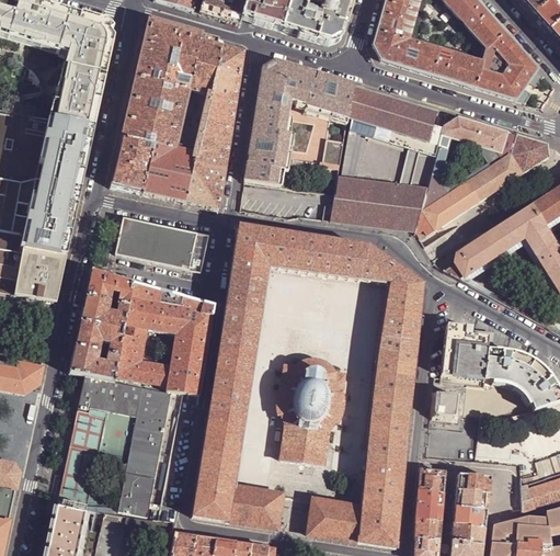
[(0,0),(0,32),(59,50),(60,49),(69,52),(66,63),(65,63),(49,115),(95,123),(104,84),(115,35),(115,34),(109,24),(94,20),(95,15),(47,1),(43,0),(0,0)]
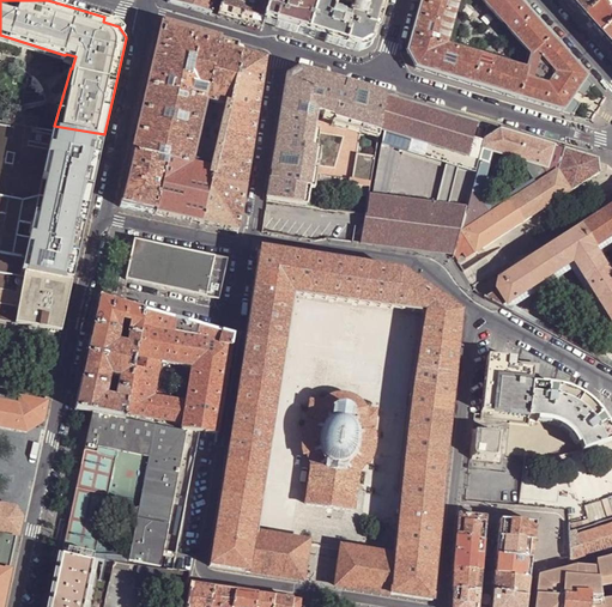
[(180,0),(211,10),(212,0),(180,0)]
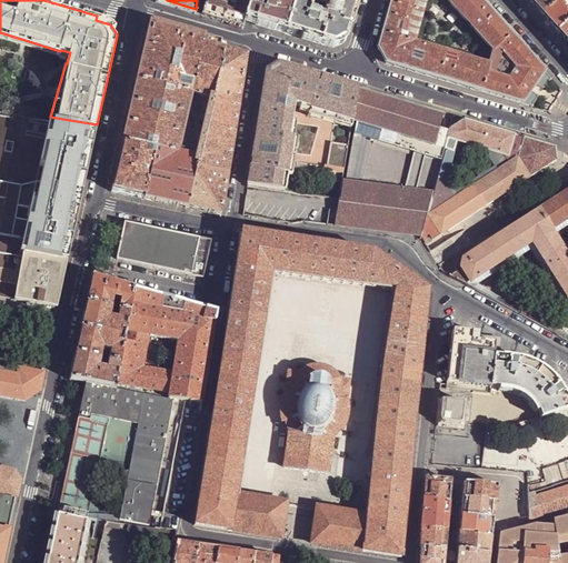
[(197,0),(196,9),(213,14),(222,17),(228,0),(197,0)]
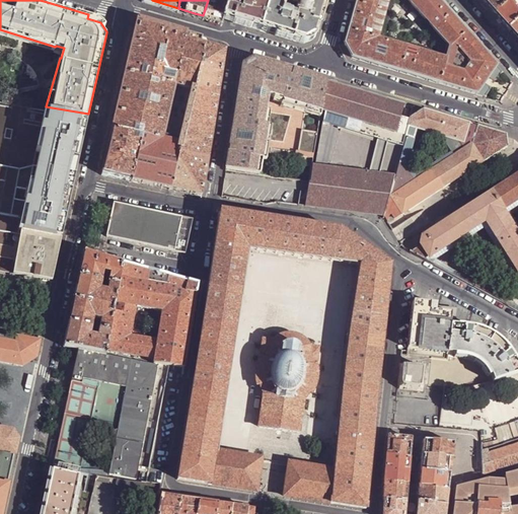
[(213,18),(222,20),(223,15),(223,14),(227,0),(208,0),(203,15),(213,18)]
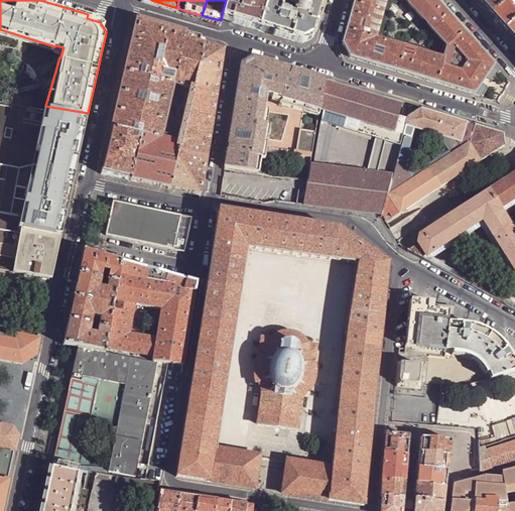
[(245,21),(258,25),(265,0),(226,0),(222,14),(222,15),(229,17),(245,21)]
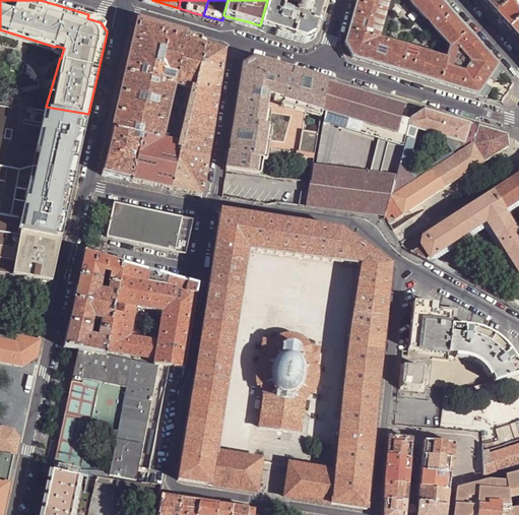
[(272,29),(306,39),(316,34),(325,0),(293,0),(293,1),(299,2),(296,14),(290,13),(292,9),(283,6),(285,0),(267,0),(260,25),(272,29)]
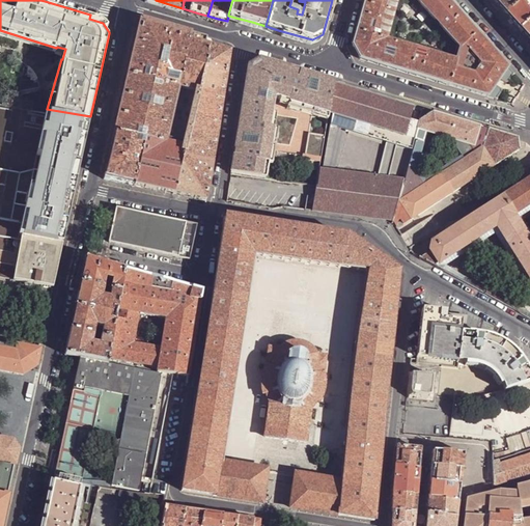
[(394,64),(448,80),(456,55),(387,35),(396,0),(420,0),(459,44),(477,28),(452,0),(364,0),(353,40),(360,55),(394,64)]
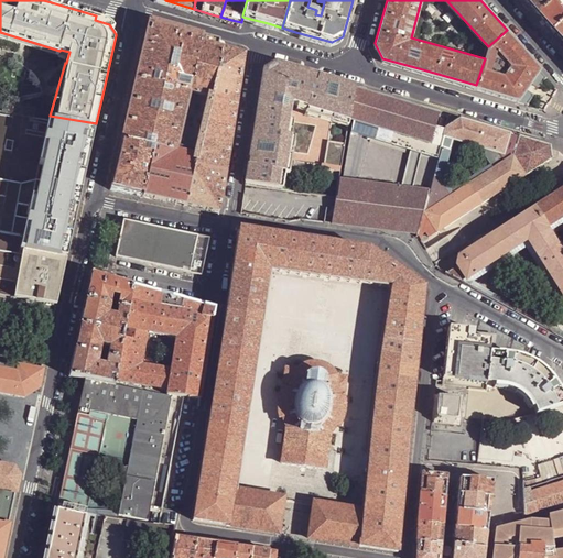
[(523,0),(537,13),(551,0),(523,0)]
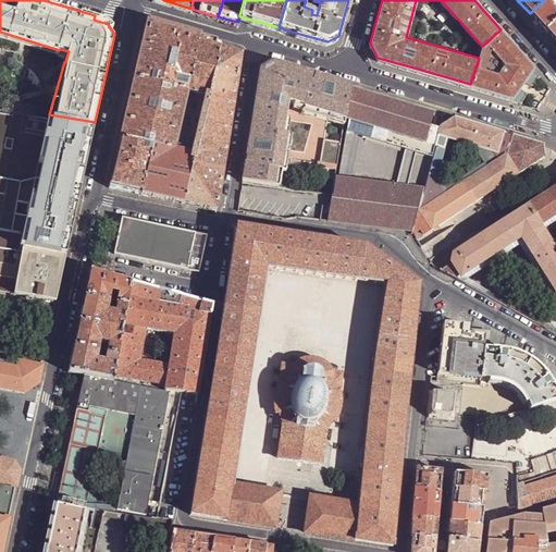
[(539,23),(544,29),(555,19),(555,0),(544,0),(530,13),(539,23)]
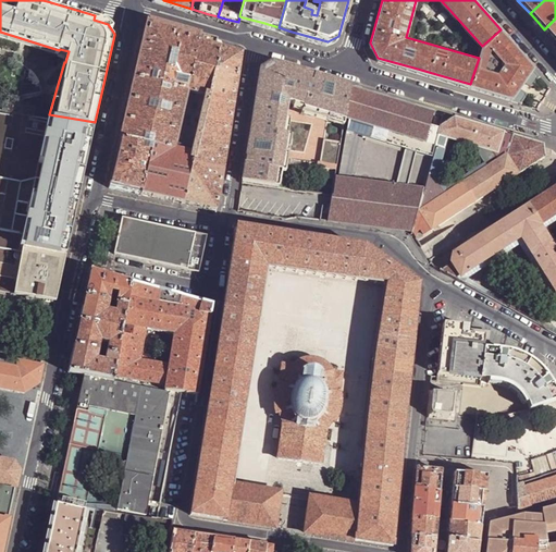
[(116,183),(130,186),(144,189),(177,197),(187,199),(221,205),(247,47),(229,41),(219,38),(221,34),(205,29),(206,26),(152,11),(148,15),(139,49),(140,50),(126,109),(111,179),(110,179),(110,183),(116,184),(116,183)]
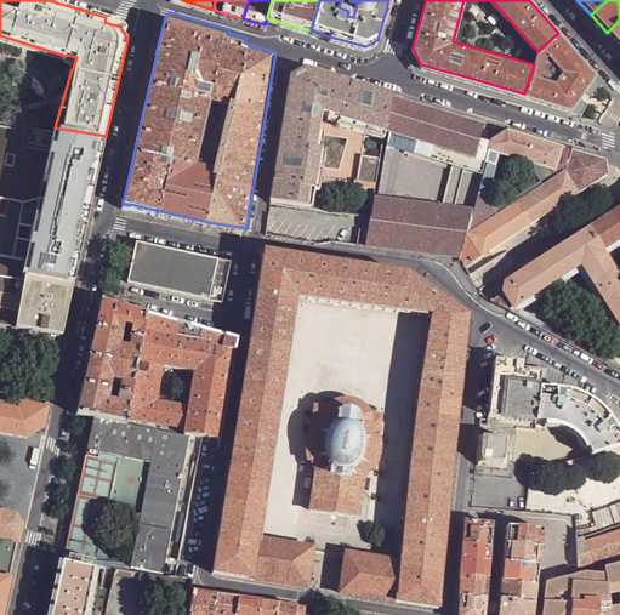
[(619,21),(607,33),(613,40),(619,46),(619,21)]
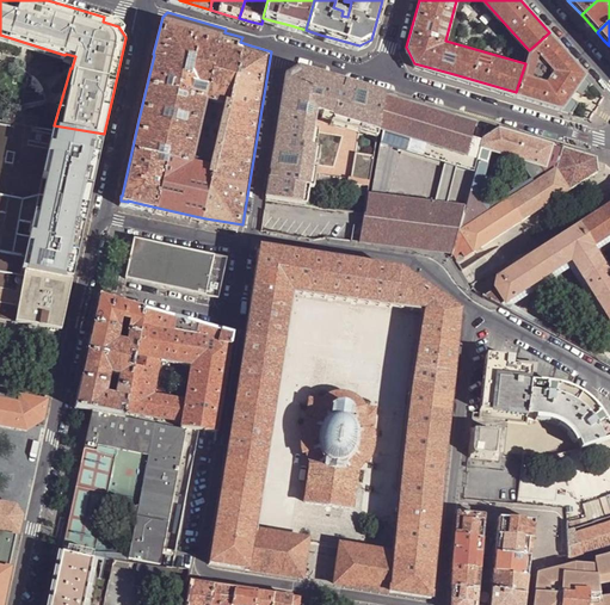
[(577,85),(583,90),(585,90),(592,80),(586,73),(549,32),(529,50),(525,63),(516,92),(562,106),(572,109),(578,99),(578,98),(572,93),(577,85)]
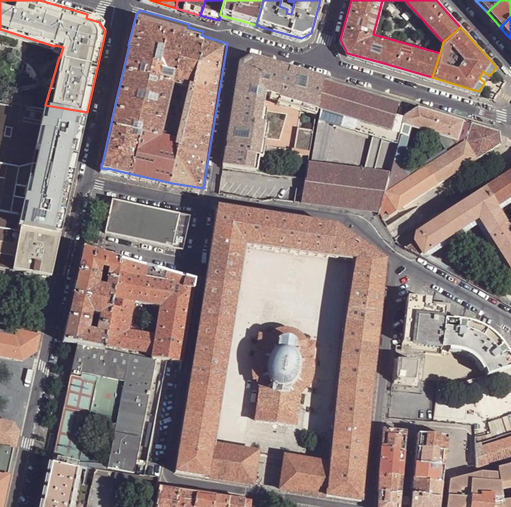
[(278,95),(314,106),(316,107),(316,106),(321,78),(321,76),(312,73),(251,55),(239,64),(228,131),(223,163),(263,169),(267,141),(265,141),(261,140),(264,118),(260,117),(262,103),(264,90),(270,92),(278,94),(278,95)]
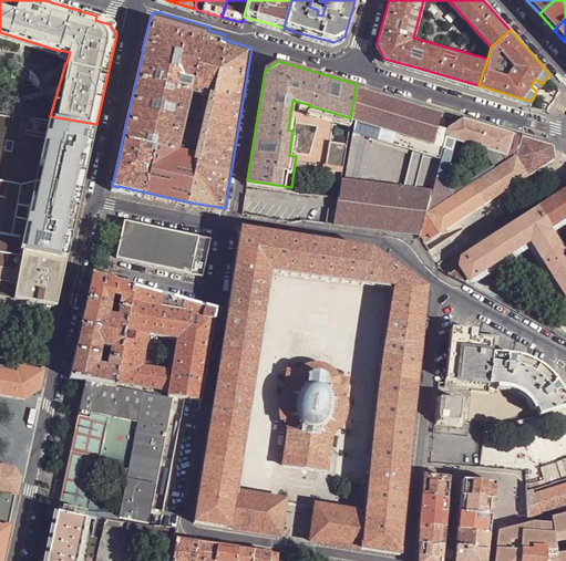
[(441,110),(359,85),(359,87),(356,86),(350,117),(356,117),(348,164),(343,163),(342,169),(338,195),(337,194),(333,215),(421,234),(421,232),(420,231),(438,167),(440,158),(449,126),(448,125),(448,127),(436,124),(441,110)]
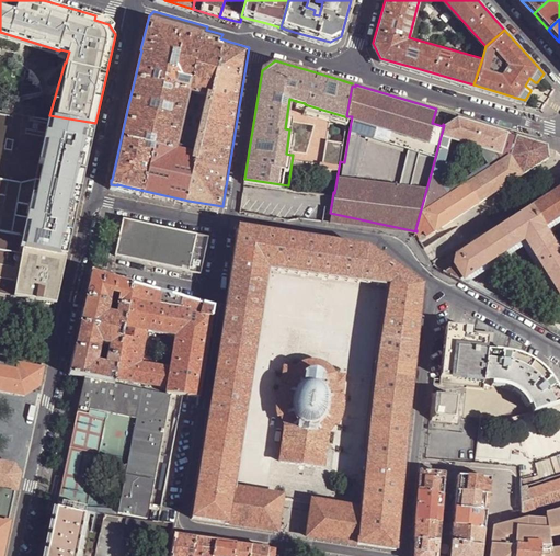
[(303,110),(343,121),(344,116),(305,104),(305,103),(296,101),(294,105),(304,108),(303,110)]
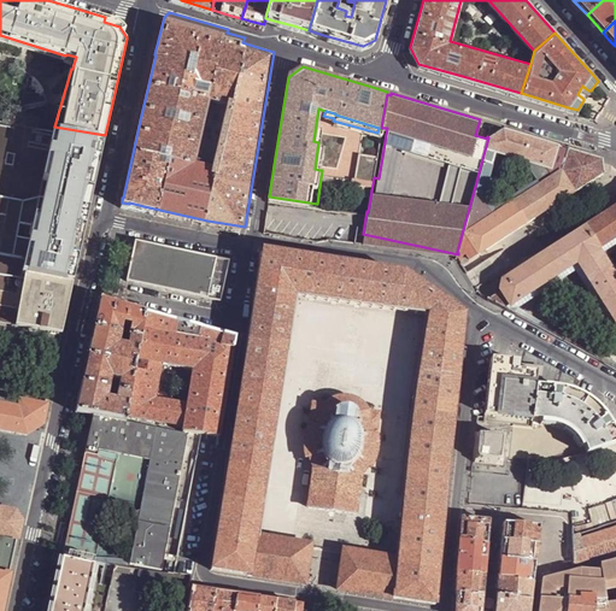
[(54,127),(0,116),(0,268),(25,274),(27,269),(24,268),(54,127)]
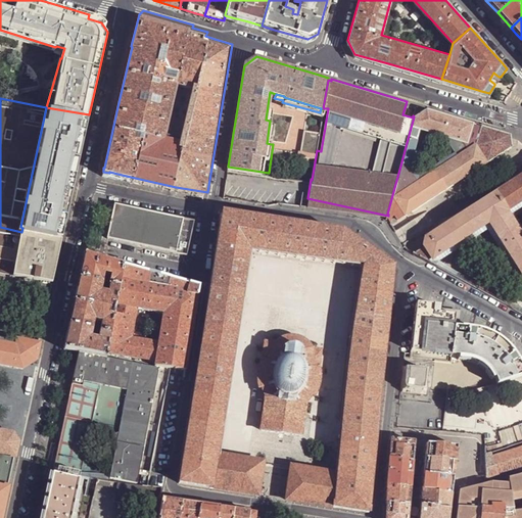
[(428,107),(416,103),(413,115),(414,116),(428,107)]
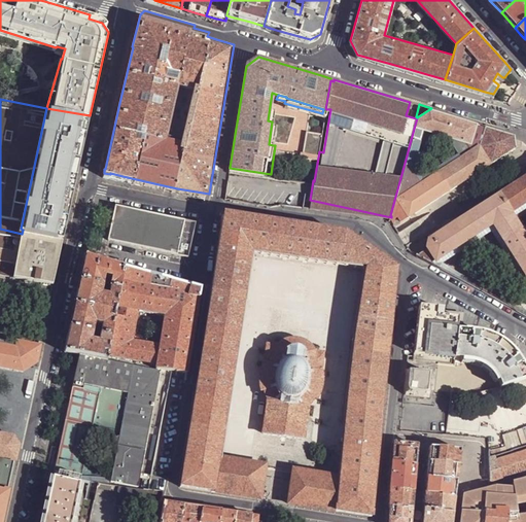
[(90,115),(46,108),(21,229),(23,230),(64,238),(90,115)]
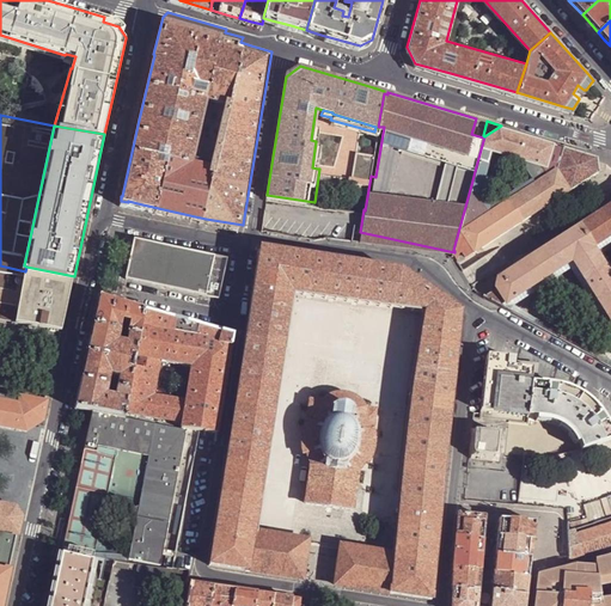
[(472,181),(453,250),(454,251),(454,252),(458,258),(464,253),(466,252),(475,248),(498,233),(541,206),(587,176),(600,167),(597,154),(575,148),(501,126),(484,136),(475,171),(487,173),(511,160),(514,160),(521,172),(482,197),(472,181)]
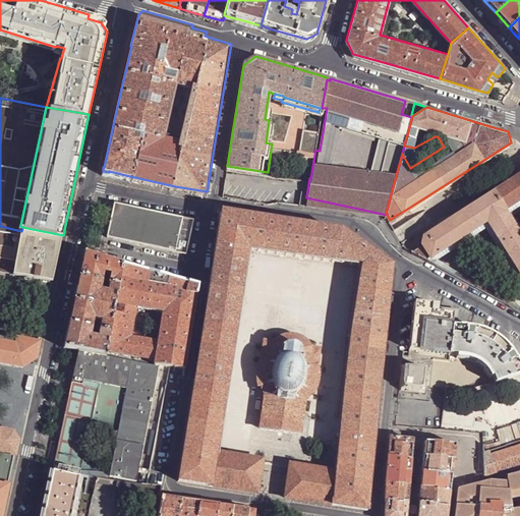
[(315,150),(319,129),(302,126),(299,149),(297,149),(296,153),(314,156),(315,150)]
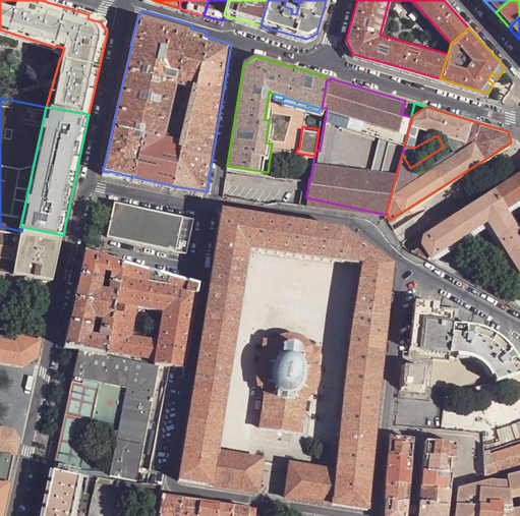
[(519,172),(493,190),(508,214),(513,211),(519,207),(519,202),(517,198),(519,196),(519,172)]
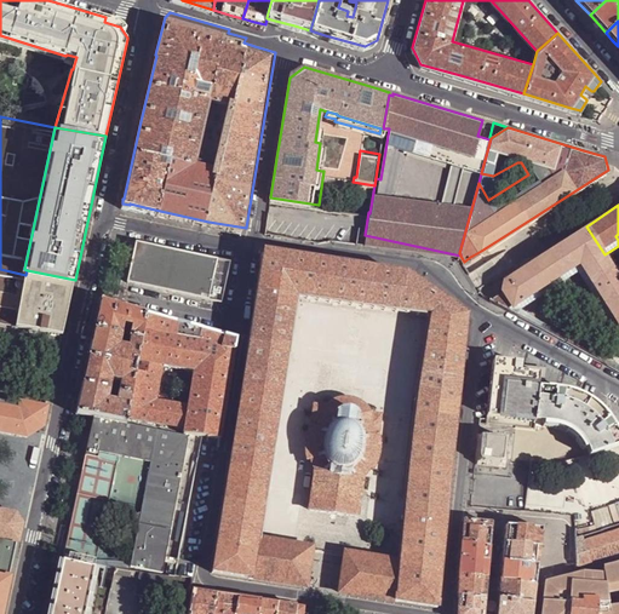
[(580,258),(617,315),(618,317),(618,276),(605,254),(586,227),(544,253),(506,277),(504,286),(505,287),(491,296),(508,305),(514,302),(580,258)]
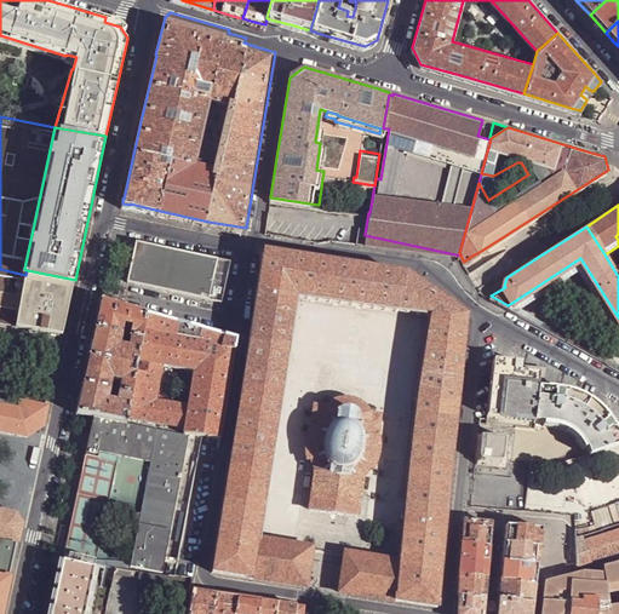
[(211,253),(137,237),(129,277),(222,298),(231,258),(211,253)]
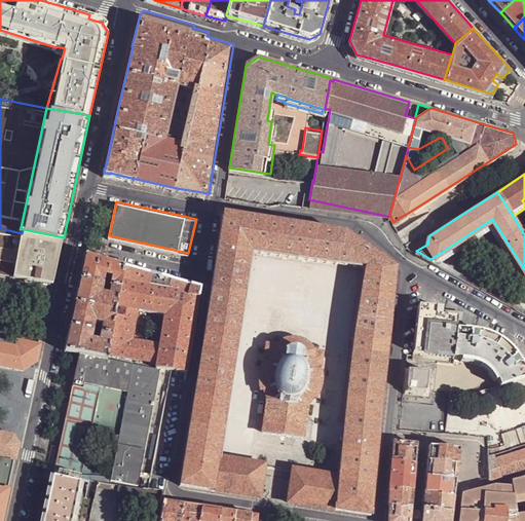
[(210,293),(180,482),(214,487),(215,487),(261,494),(266,463),(266,459),(221,452),(228,410),(228,408),(241,321),(253,249),(365,265),(353,334),(339,472),(293,463),(292,468),(288,498),(336,507),(338,507),(373,512),(398,264),(345,227),(223,209),(215,256),(210,293)]
